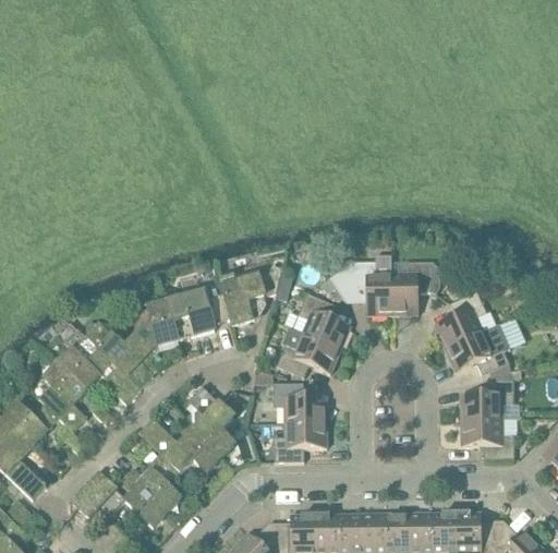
[(352,262),(329,277),(335,286),(336,287),(343,298),(346,301),(347,301),(346,299),(354,292),(358,298),(366,298),(366,303),(366,314),(392,314),(391,273),(391,254),(376,254),(376,262),(352,262)]
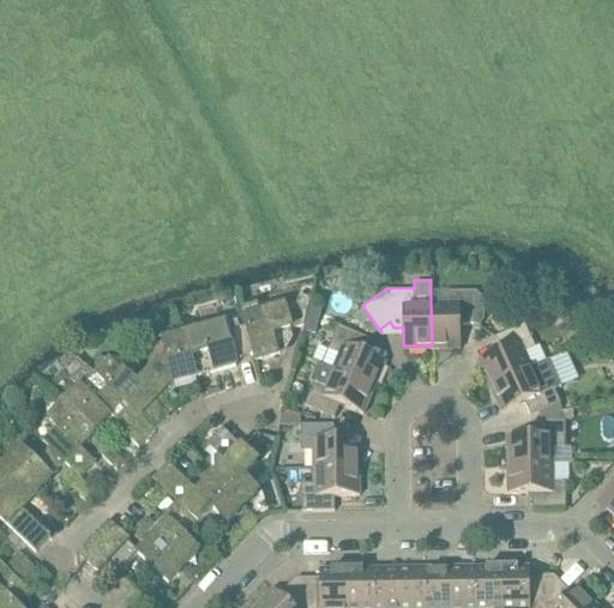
[(447,299),(431,300),(432,345),(459,344),(459,320),(474,319),(480,323),(483,315),(483,295),(476,287),(474,287),(447,287),(447,299)]
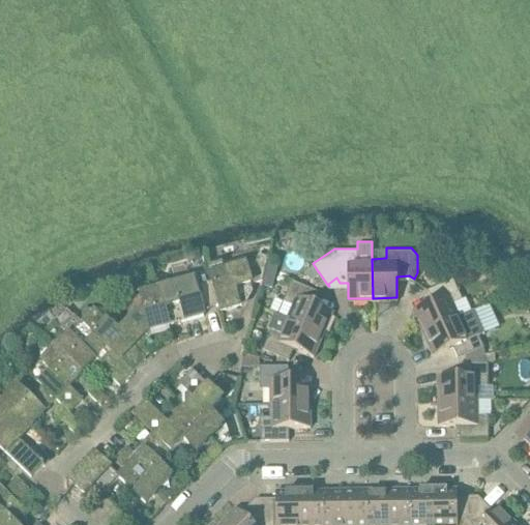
[(227,261),(209,266),(211,273),(212,276),(214,285),(216,290),(215,290),(218,301),(221,308),(241,301),(252,284),(251,281),(262,278),(267,255),(258,253),(257,260),(229,268),(227,261)]
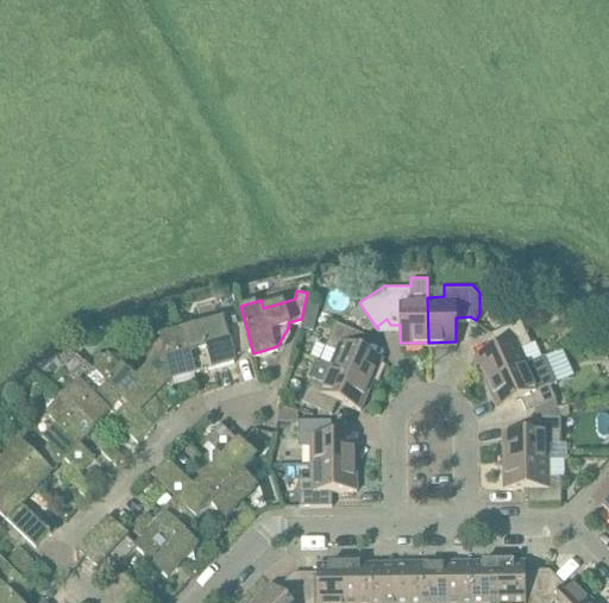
[(202,325),(182,331),(194,370),(233,359),(231,351),(251,346),(248,333),(249,333),(246,327),(244,318),(230,321),(232,331),(226,333),(223,319),(220,312),(200,316),(202,325)]
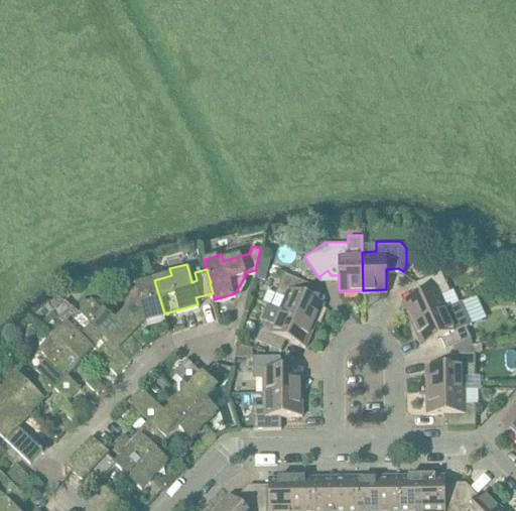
[(257,268),(255,275),(266,278),(267,270),(257,268)]
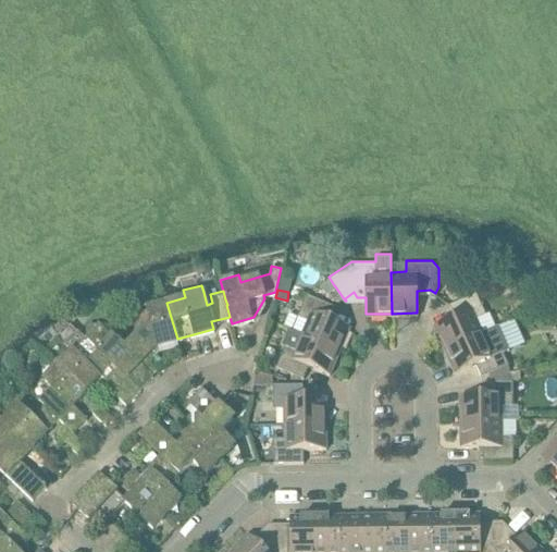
[(454,314),(433,323),(444,347),(482,330),(475,316),(485,311),(475,290),(448,302),(454,314)]
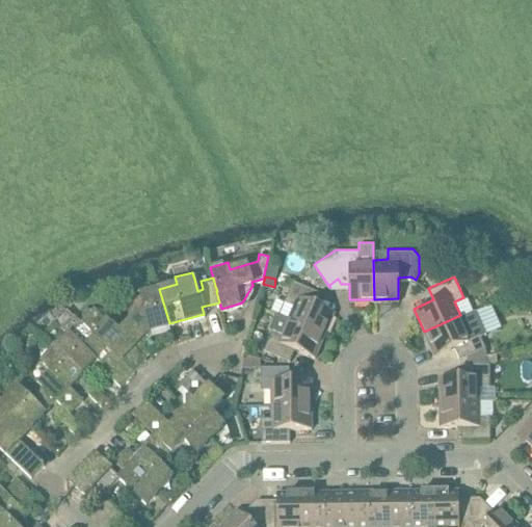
[(288,317),(324,333),(335,310),(314,301),(319,290),(293,279),(284,299),(293,304),(288,317)]
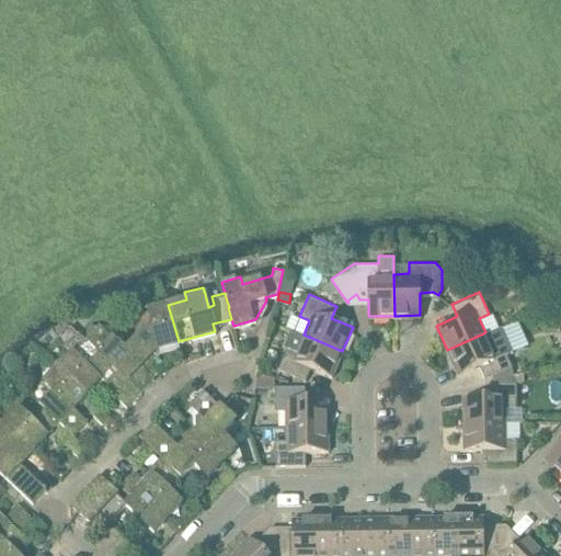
[(88,337),(86,339),(94,348),(96,345),(140,390),(153,376),(140,364),(153,350),(159,347),(179,341),(168,305),(165,305),(157,301),(151,309),(149,310),(149,311),(147,317),(149,324),(153,327),(155,328),(146,330),(126,351),(112,337),(112,326),(101,326),(100,325),(98,326),(87,326),(88,337)]
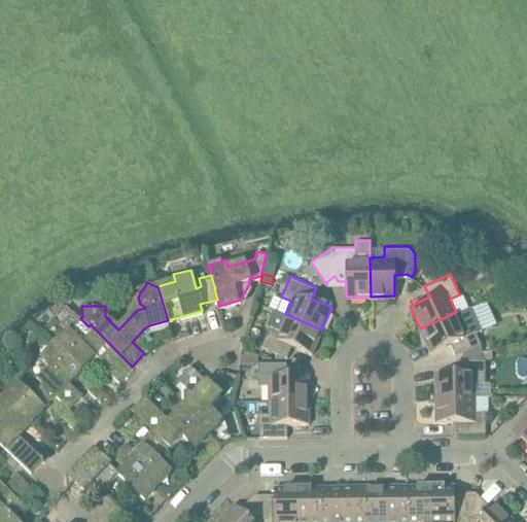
[(456,312),(420,328),(430,350),(450,342),(455,353),(462,350),(481,342),(477,332),(481,328),(477,319),(470,306),(468,306),(456,312)]
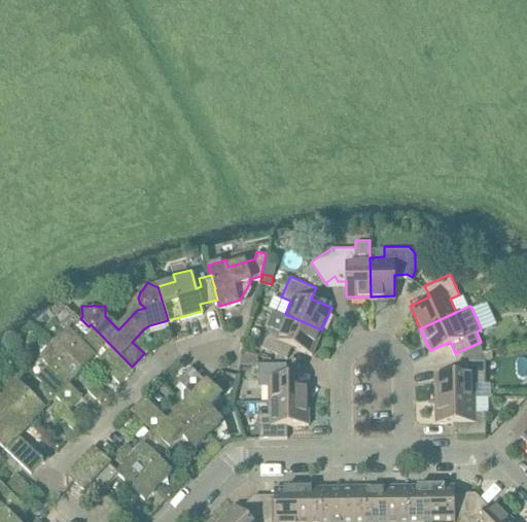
[(285,314),(273,309),(267,323),(270,325),(261,344),(287,355),(292,344),(312,352),(321,329),(285,314)]
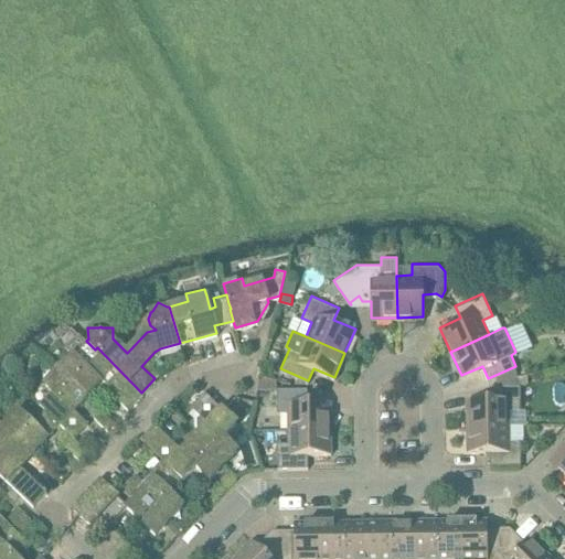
[(73,354),(60,367),(86,394),(100,380),(127,407),(140,393),(95,350),(86,341),(73,354)]
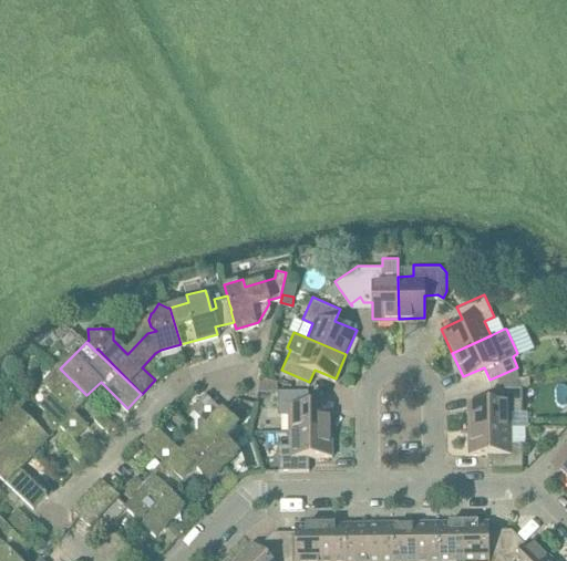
[(53,391),(40,404),(73,436),(86,423),(73,409),(86,395),(60,369),(45,383),(53,391)]
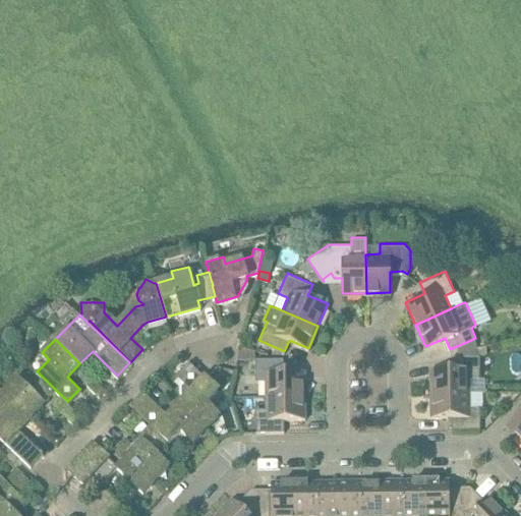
[(486,344),(477,346),(479,353),(486,352),(486,344)]
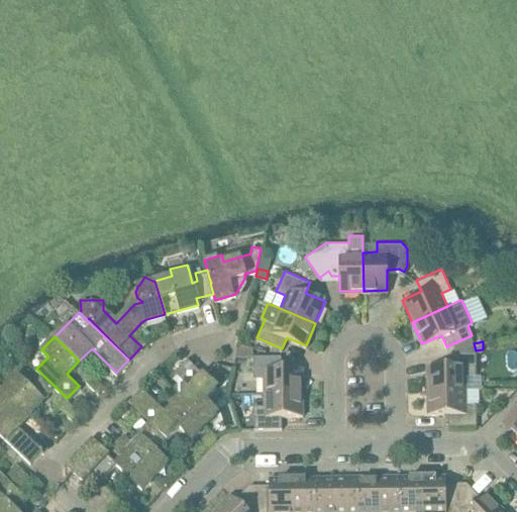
[(427,388),(466,388),(466,374),(476,373),(476,350),(447,351),(447,364),(426,364),(427,388)]
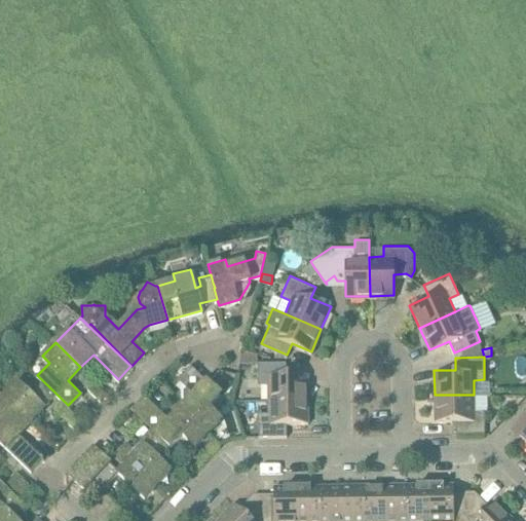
[(268,382),(268,397),(307,397),(307,372),(286,373),(286,360),(258,360),(258,382),(268,382)]
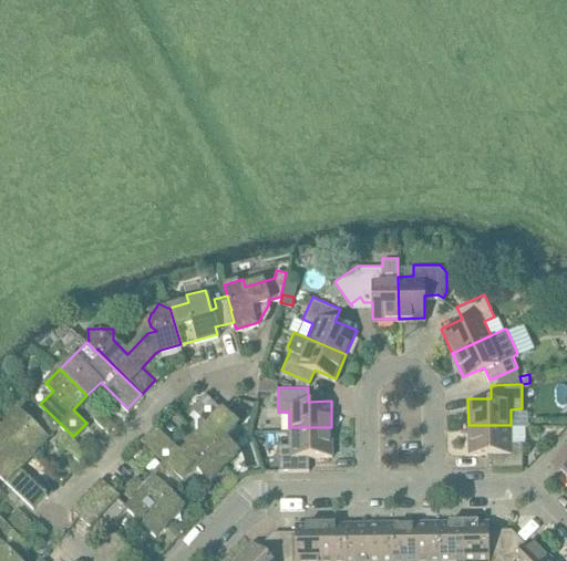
[(202,430),(196,437),(223,464),(237,449),(224,436),(236,423),(209,396),(196,409),(202,416),(199,419),(199,427),(202,430)]
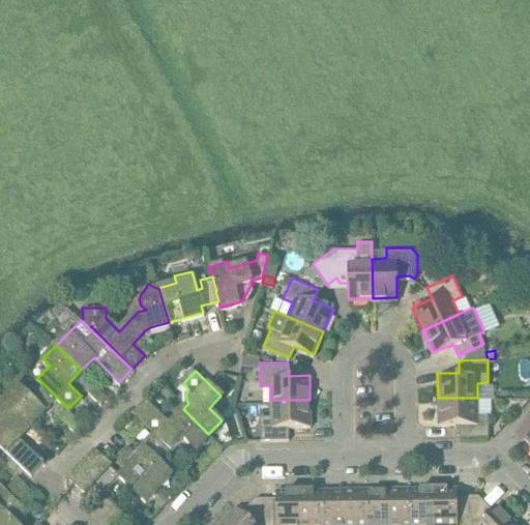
[(99,388),(93,382),(87,388),(100,402),(107,395),(99,388)]
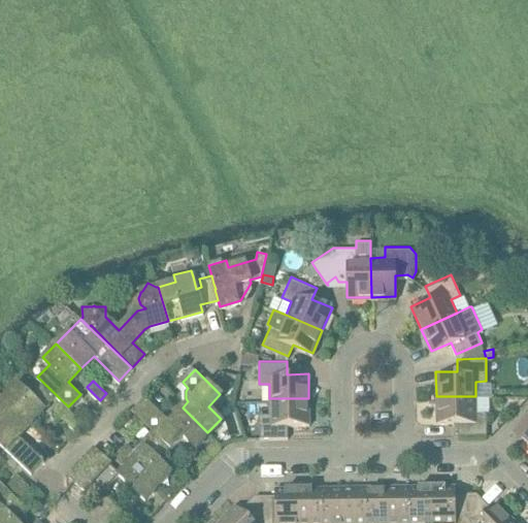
[(4,396),(30,421),(56,395),(42,383),(30,395),(18,383),(4,396)]
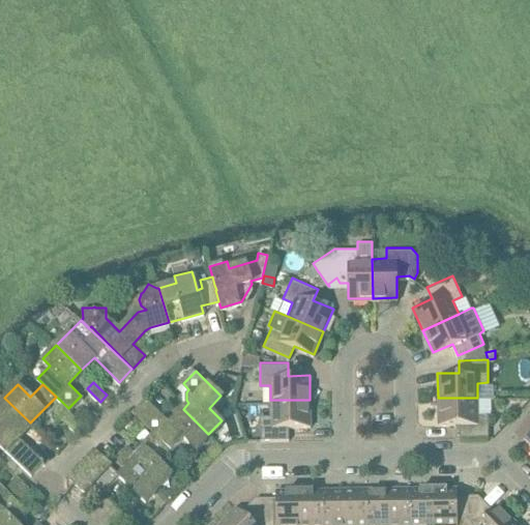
[(0,402),(0,443),(9,453),(31,473),(43,460),(18,436),(30,423),(4,398),(0,402)]
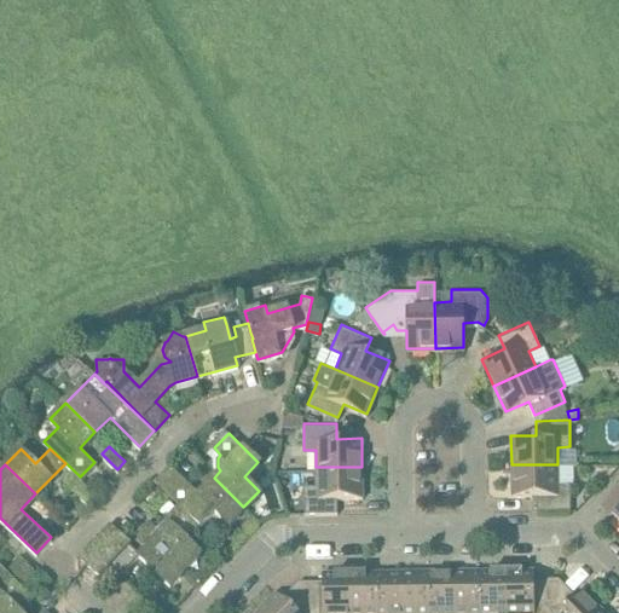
[(243,507),(214,478),(198,492),(169,464),(155,479),(169,493),(179,503),(198,522),(214,507),(229,522),(243,507)]
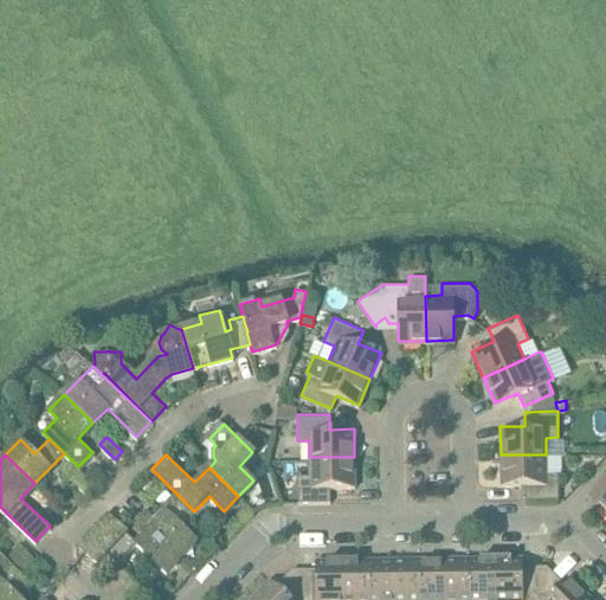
[(546,455),(501,455),(501,483),(526,483),(526,497),(559,497),(558,471),(546,471),(546,455)]
